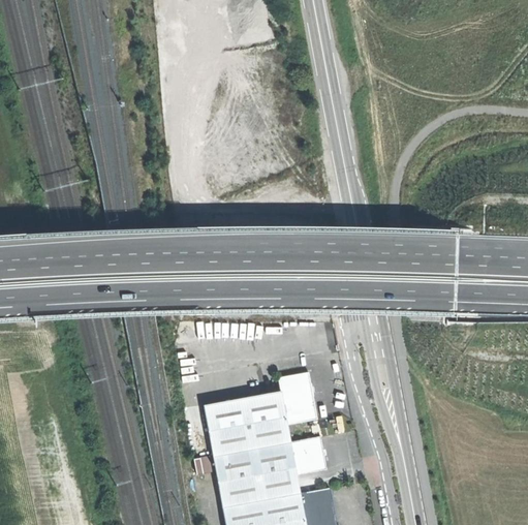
[(277,376),(280,391),(286,423),(316,418),(313,402),(308,371),(277,376)]
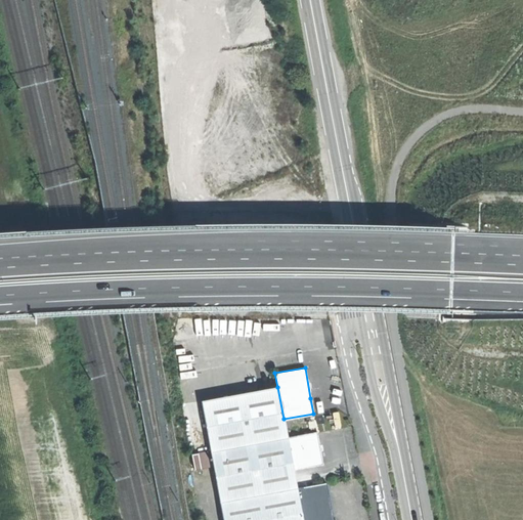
[(202,401),(210,446),(213,462),(223,519),(301,519),(296,486),(293,469),(287,437),(284,419),(277,387),(202,401)]
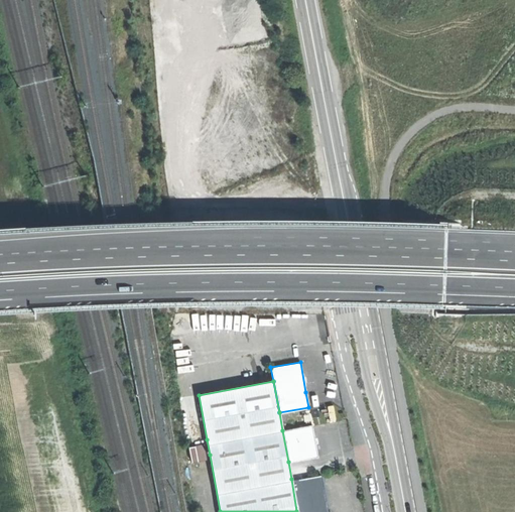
[(313,424),(282,430),(288,462),(319,456),(313,424)]
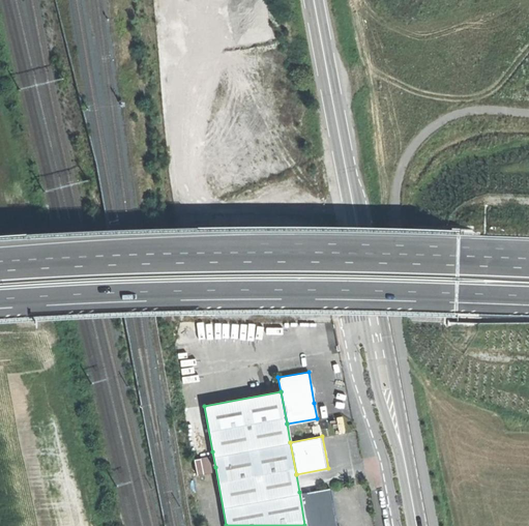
[(195,471),(215,467),(212,451),(192,456),(195,471)]
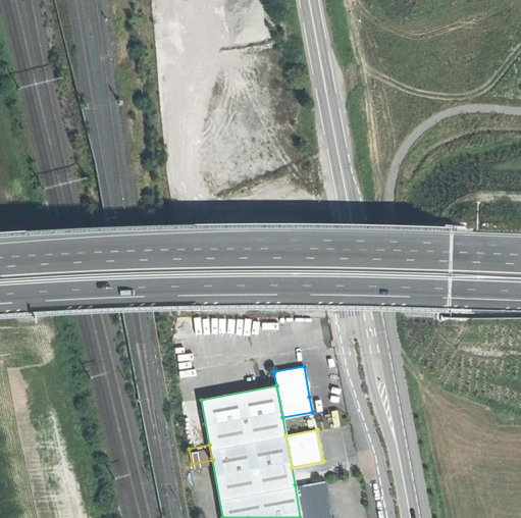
[(331,517),(324,479),(295,484),(300,517),(331,517)]
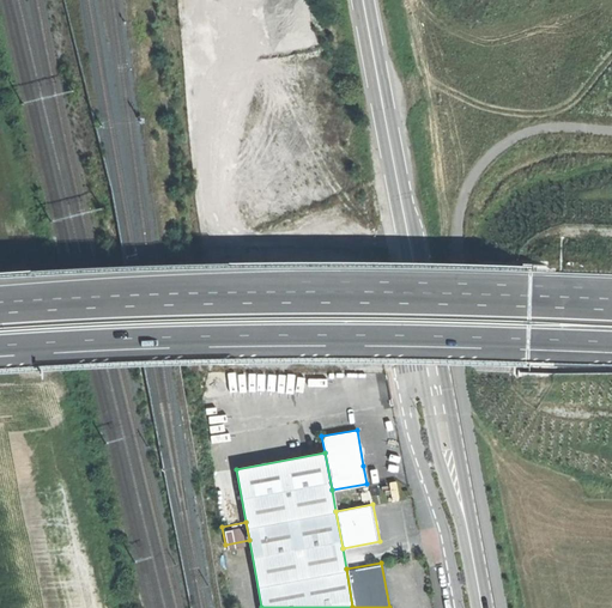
All buildings are outlined.
